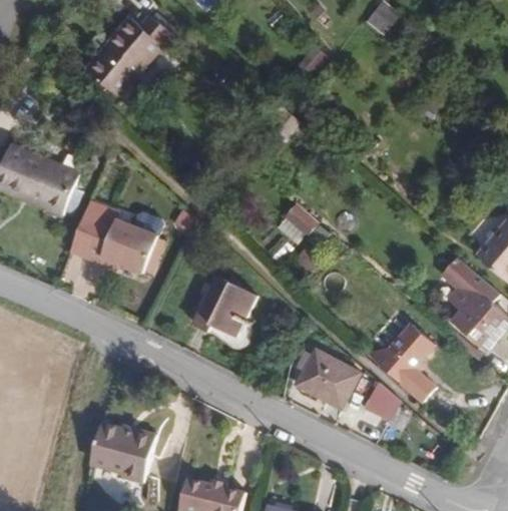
[(266,22),(281,39),(292,30),(277,12),(266,22)]
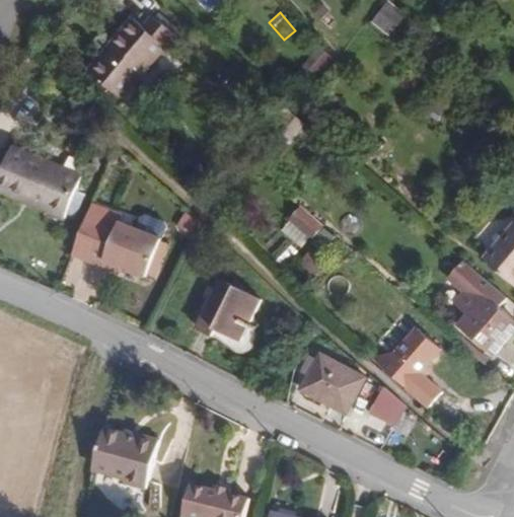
[(86,71),(118,97),(172,32),(149,13),(139,24),(129,16),(107,42),(109,44),(86,71)]
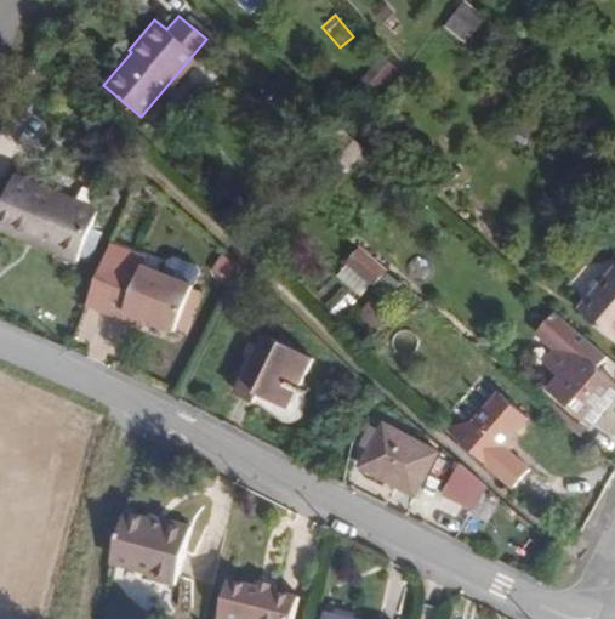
[(349,81),(363,91),(379,69),(368,57),(349,81)]
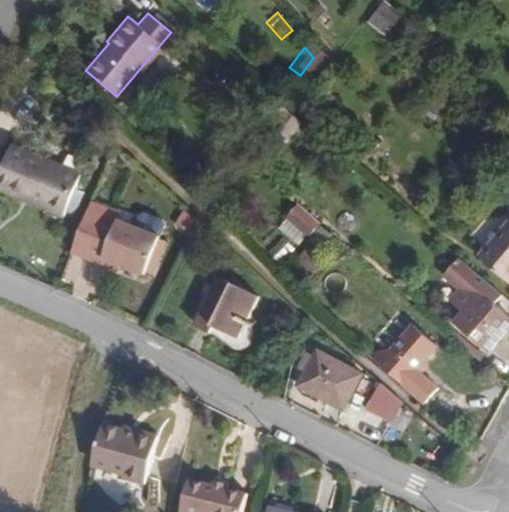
[(78,173),(8,143),(0,163),(0,189),(60,215),(78,173)]
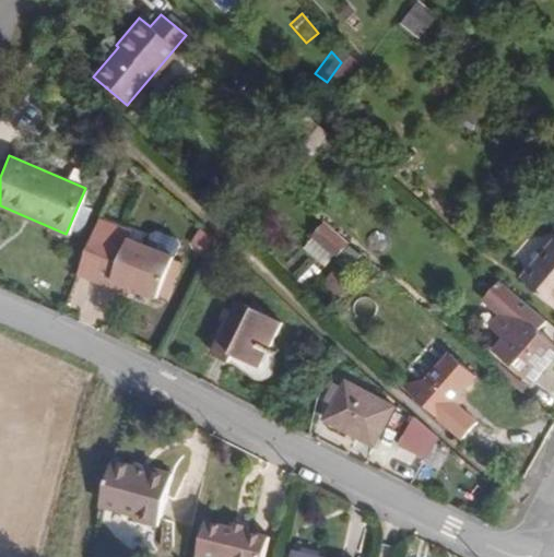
[(333,256),(344,241),(319,220),(307,234),(333,256)]
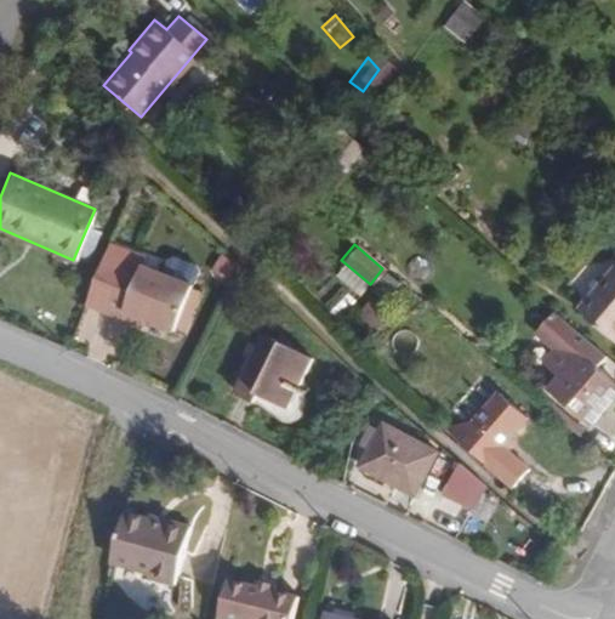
[(189,284),(119,257),(117,265),(102,301),(100,310),(119,317),(121,310),(141,317),(171,329),(189,284)]
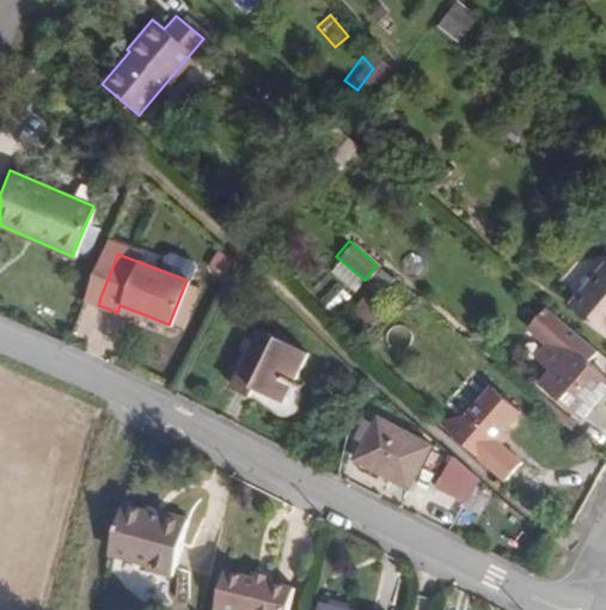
[(101,297),(115,261),(99,255),(86,291),(101,297)]
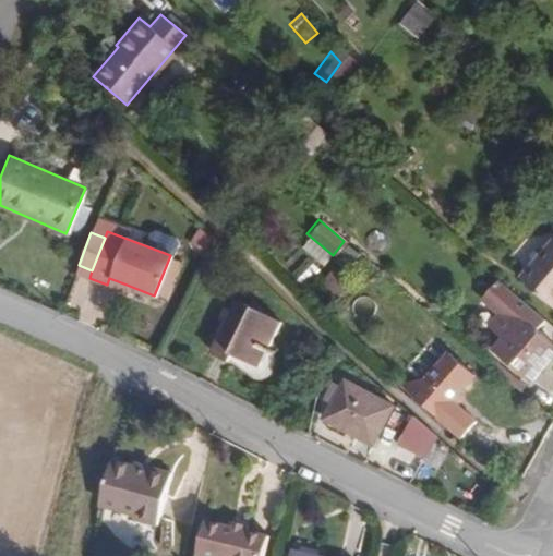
[(552,233),(517,277),(552,307),(552,233)]
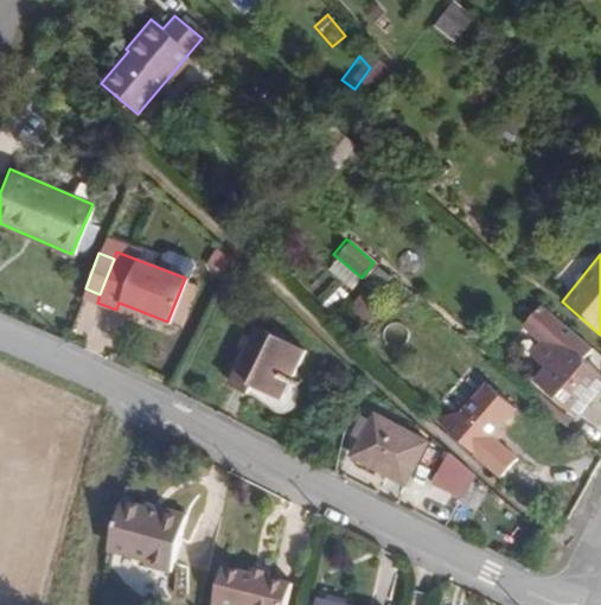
[(138,310),(119,303),(116,310),(135,317),(138,310)]
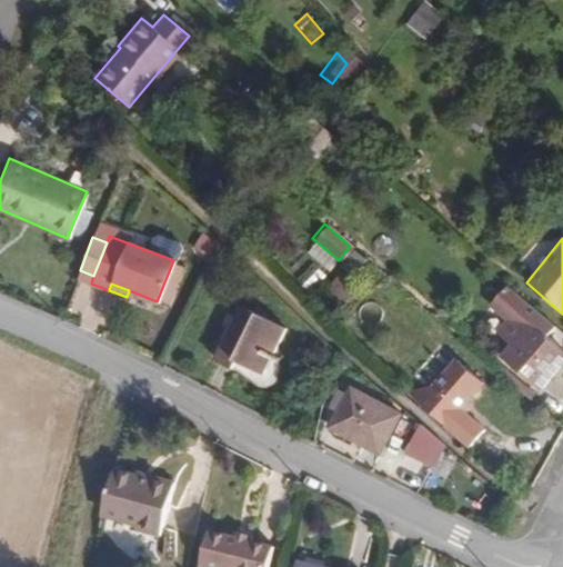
[(268,356),(282,327),(238,305),(211,357),(229,366),(233,359),(260,372),(268,356)]
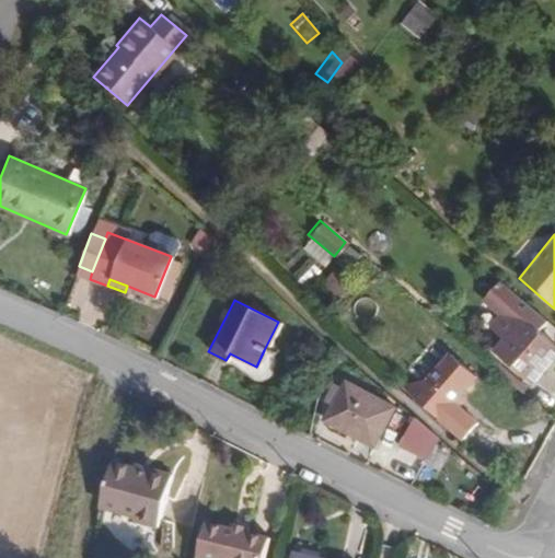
[(529,381),(554,349),(554,347),(519,316),(492,349),(529,381)]
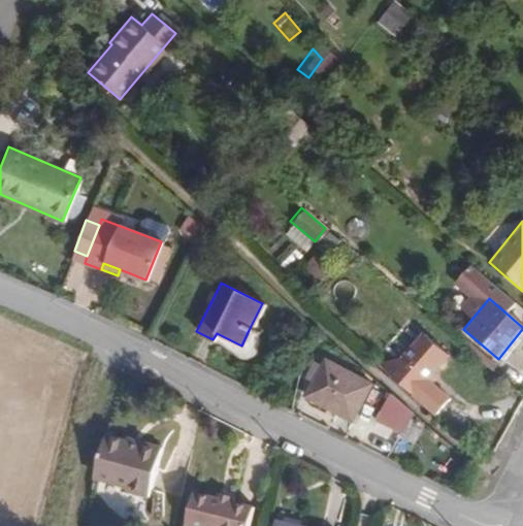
[(256,339),(256,333),(249,330),(241,346),(217,333),(213,339),(218,342),(236,357),(241,357),(247,356),(250,354),(252,351),(255,346),(256,339)]
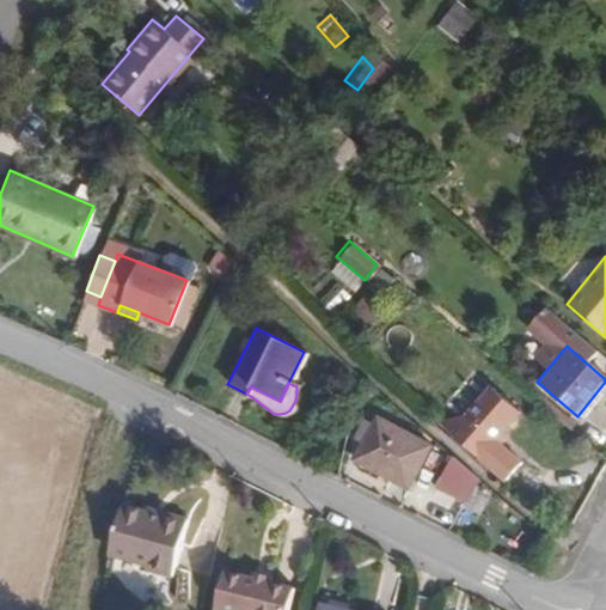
[(435,421),(502,479),(518,461),(497,443),(491,438),(500,428),(515,409),(487,385),(463,413),(439,419),(435,421)]
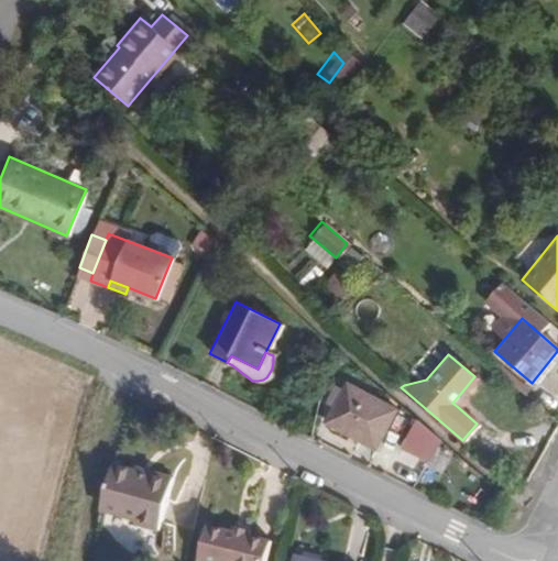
[(345,382),(324,421),(372,448),(394,408),(345,382)]
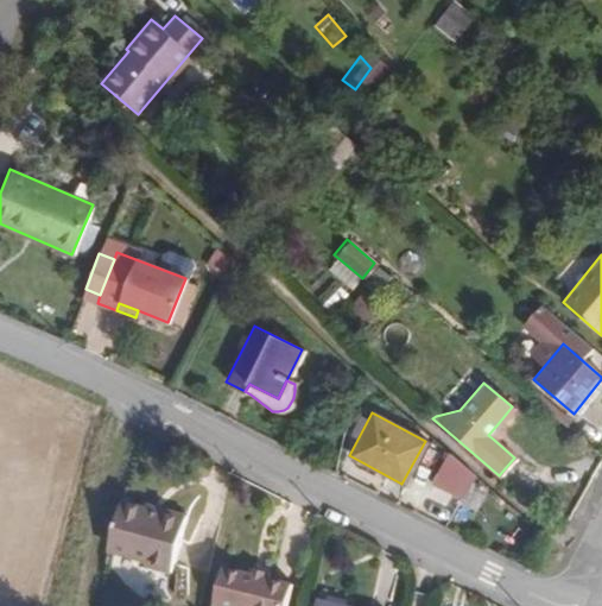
[(349,433),(359,437),(367,420),(359,415),(349,433)]
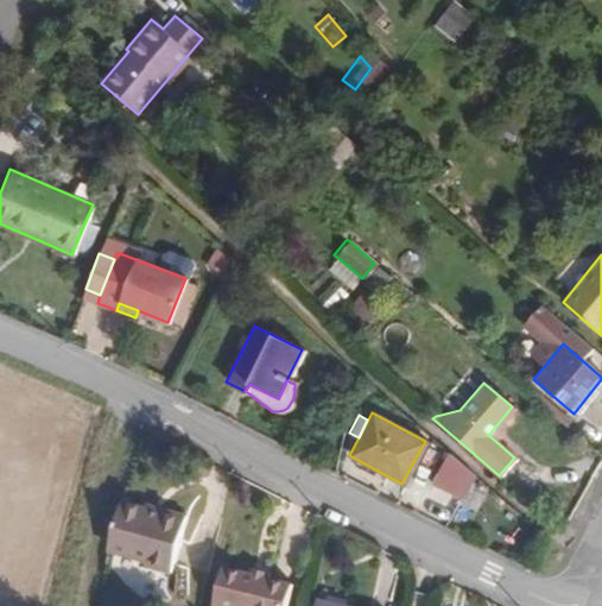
[(496,425),(488,435),(494,440),(501,430),(496,425)]
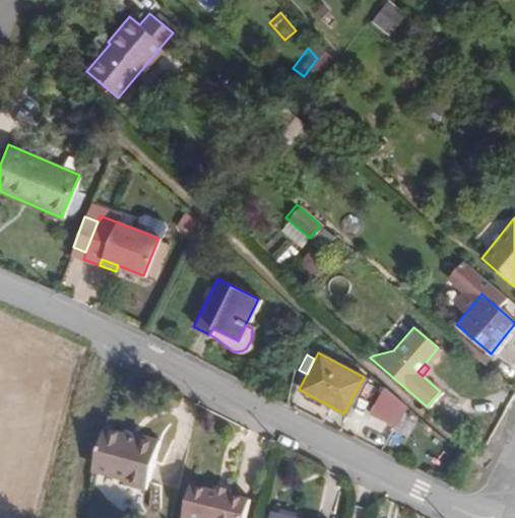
[(403,404),(382,386),(367,412),(391,425),(403,404)]
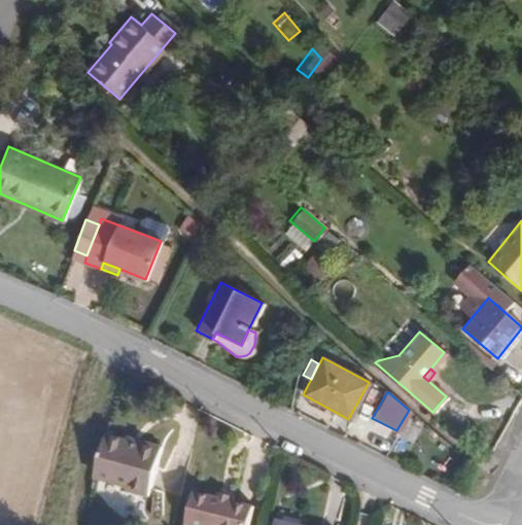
[(145,494),(159,445),(136,439),(135,443),(102,433),(91,473),(125,482),(123,488),(145,494)]
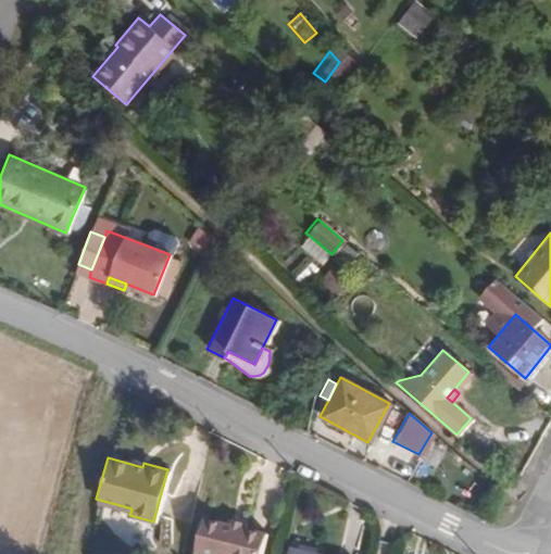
[(258,553),(263,532),(241,527),(226,524),(200,517),(190,553),(258,553)]
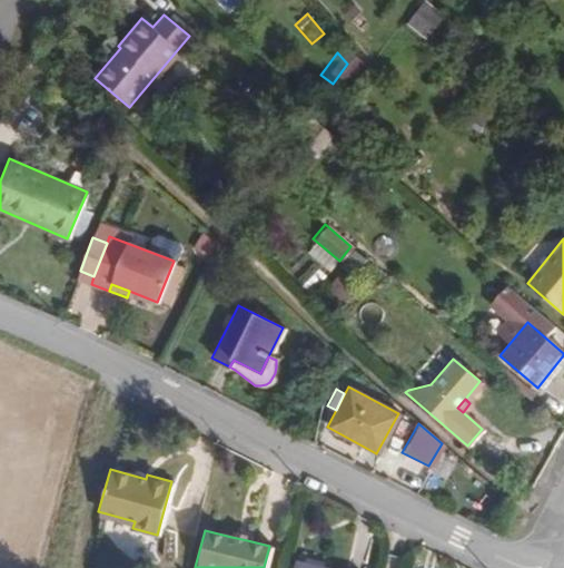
[(233,531),(231,537),(247,540),(248,535),(233,531)]
